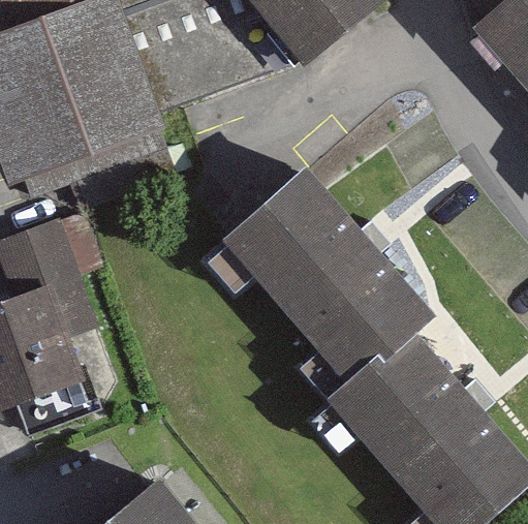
[(0,179),(19,172),(27,193),(87,171),(99,201),(176,172),(155,114),(290,65),(222,0),(0,0),(0,179)]
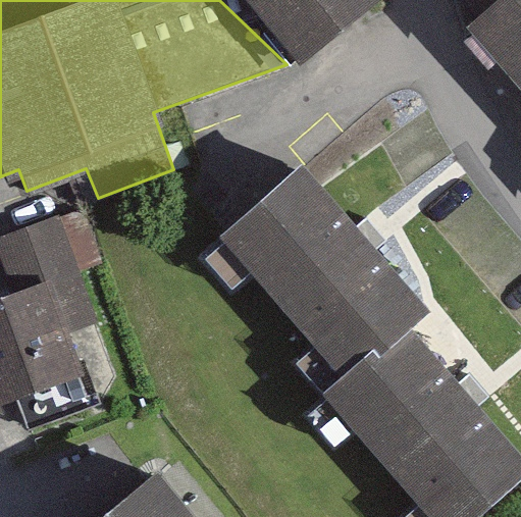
[(219,0),(297,74),(367,0),(219,0)]
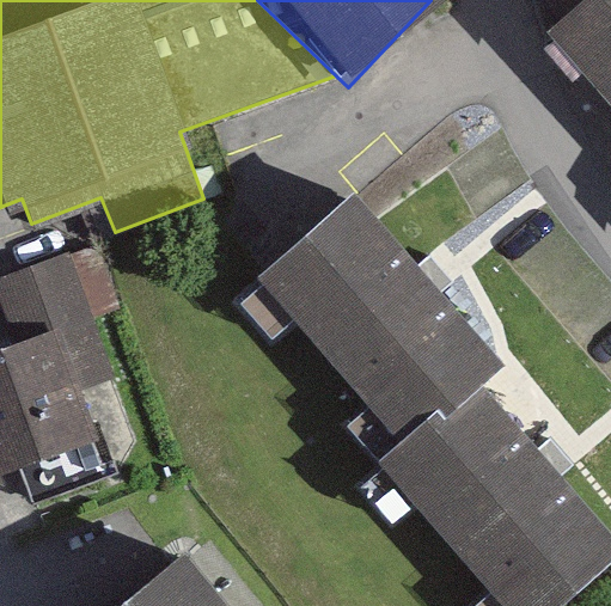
[(585,0),(547,35),(610,108),(610,0),(585,0)]
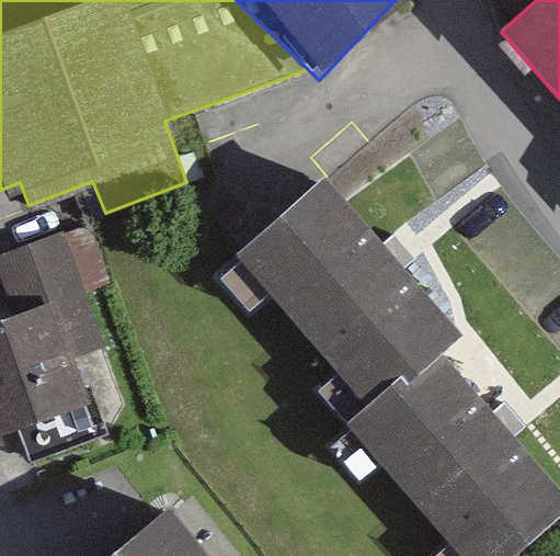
[(463,335),(324,178),(235,257),(373,413),(441,354),(463,335)]
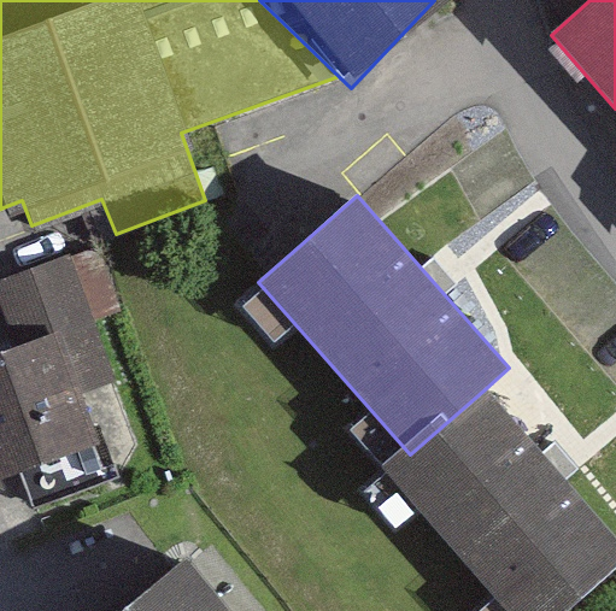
[(106,246),(0,285),(0,322),(10,348),(0,352),(0,477),(91,444),(76,406),(119,391),(97,328),(133,315),(106,246)]
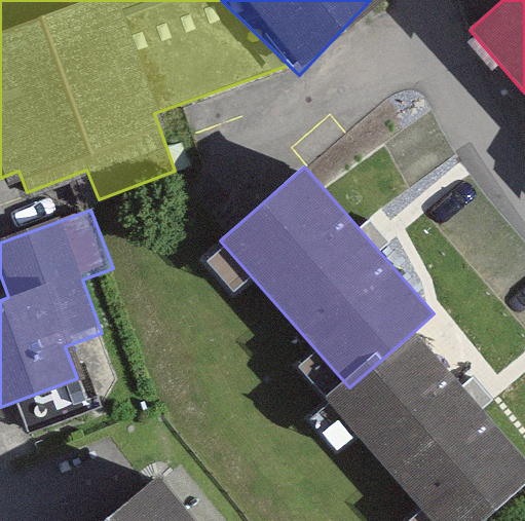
[(330,405),(432,520),(482,520),(524,483),(524,458),(413,332),(349,387),(330,405)]
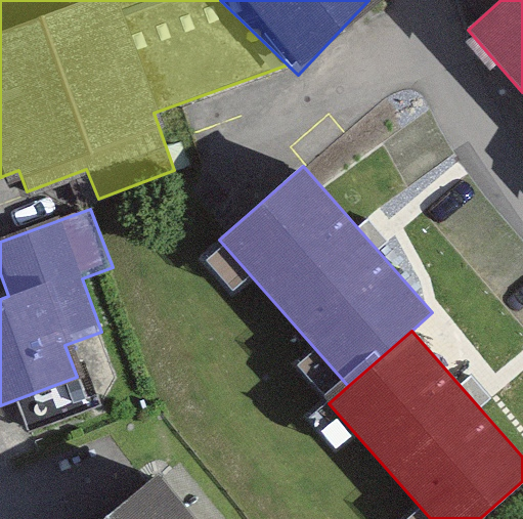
[(210,518),(154,445),(56,518),(210,518)]
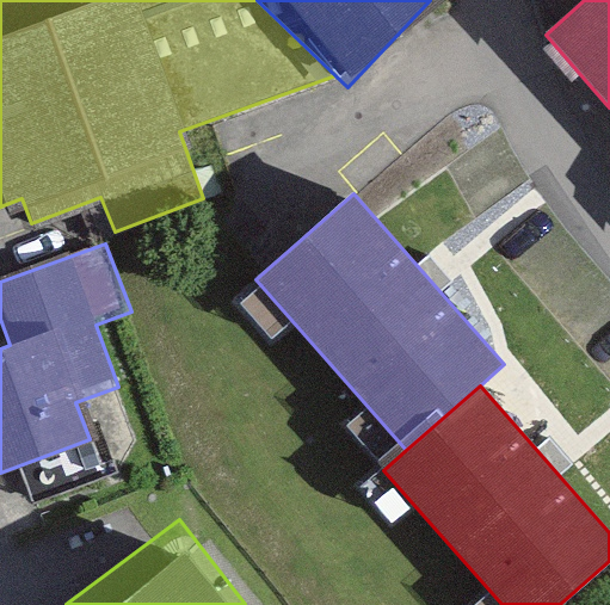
All buildings are outlined.
